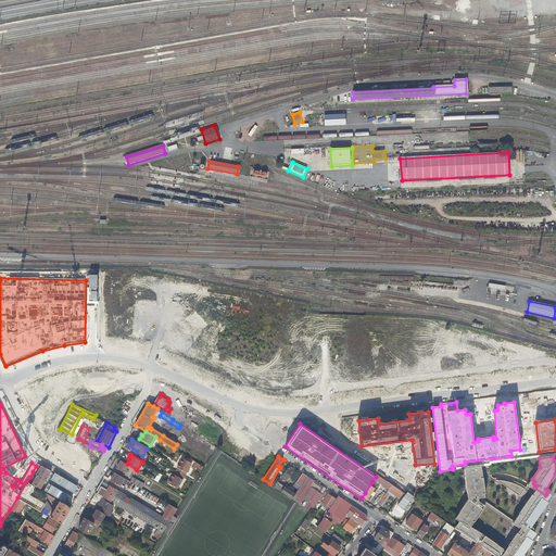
[(177,468),(176,471),(184,476),(191,464),(182,458),(177,468)]
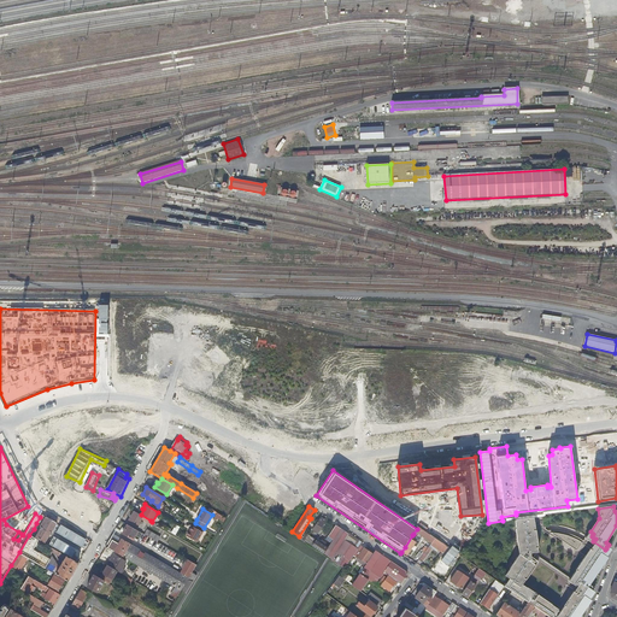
[(152,524),(153,522),(152,522),(151,521),(141,515),(134,511),(128,521),(137,527),(141,519),(148,523),(152,524)]
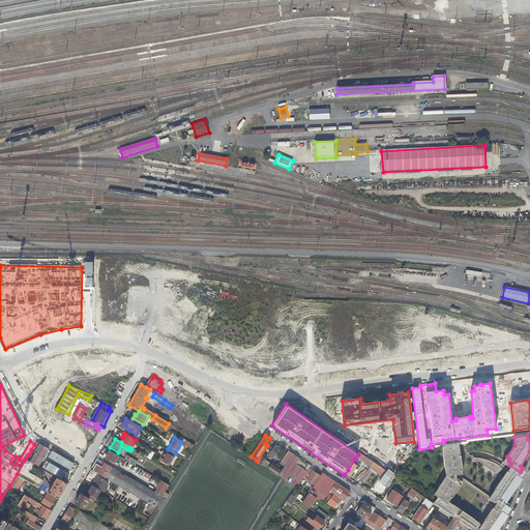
[(187,440),(184,444),(192,449),(195,445),(187,440)]
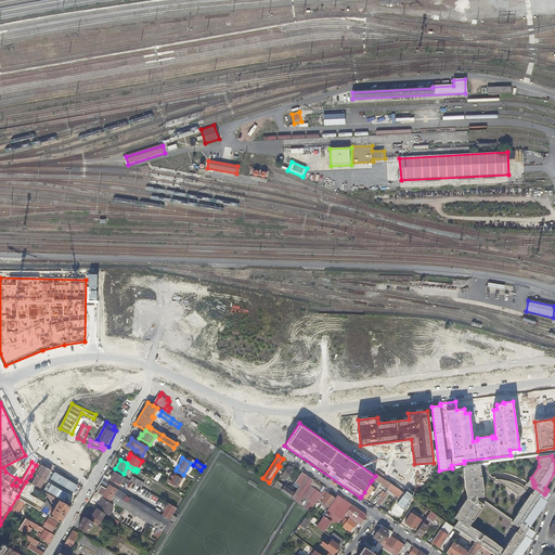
[(40,466),(36,474),(37,475),(33,482),(40,488),(51,470),(38,462),(37,464),(40,466)]
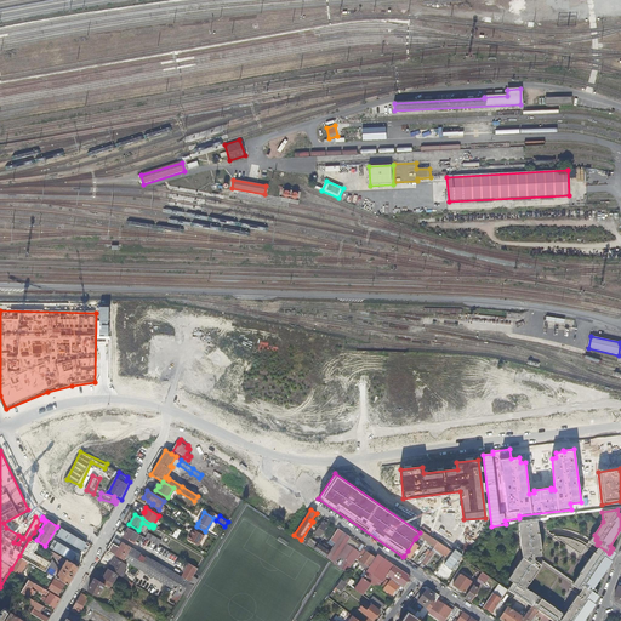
[(322,522),(314,533),(319,536),(326,525),(322,522)]
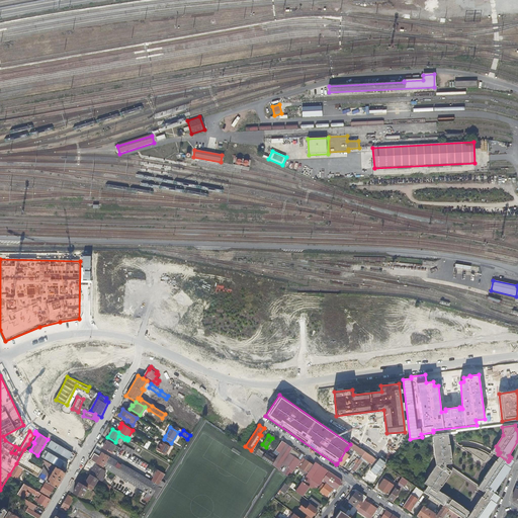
[(428,486),(424,492),(443,505),(446,507),(448,504),(451,500),(449,499),(449,498),(443,494),(437,490),(438,489),(440,490),(442,487),(450,475),(449,475),(451,471),(447,468),(450,464),(452,463),(451,460),(450,445),(449,445),(448,435),(432,437),(433,444),(435,458),(436,465),(428,478),(424,484),(428,486)]
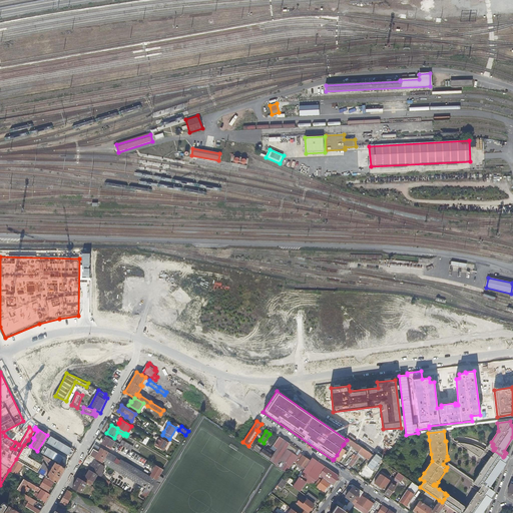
[(163,450),(169,439),(162,435),(160,438),(159,437),(155,445),(163,450)]
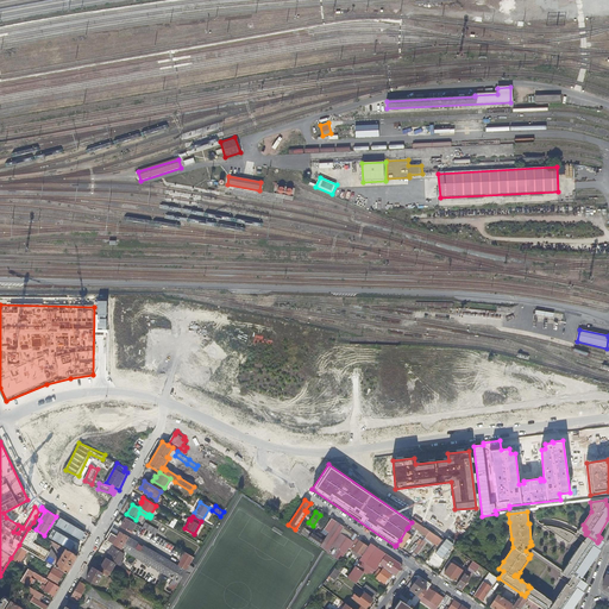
[(131,532),(136,523),(126,518),(120,526),(131,532)]
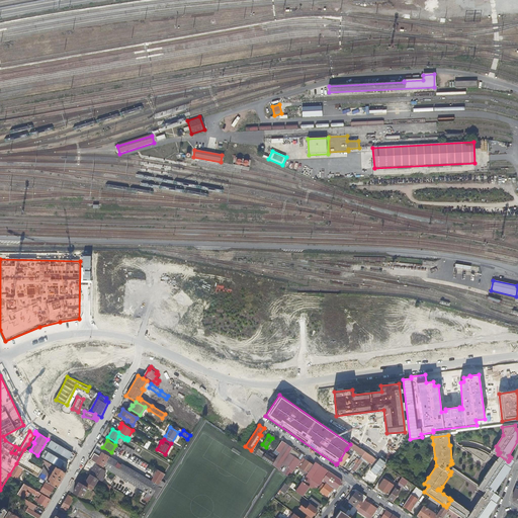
[(275,460),(272,458),(269,456),(258,449),(257,451),(255,453),(278,469),(288,453),(292,448),(281,441),(275,450),(279,453),(275,460)]
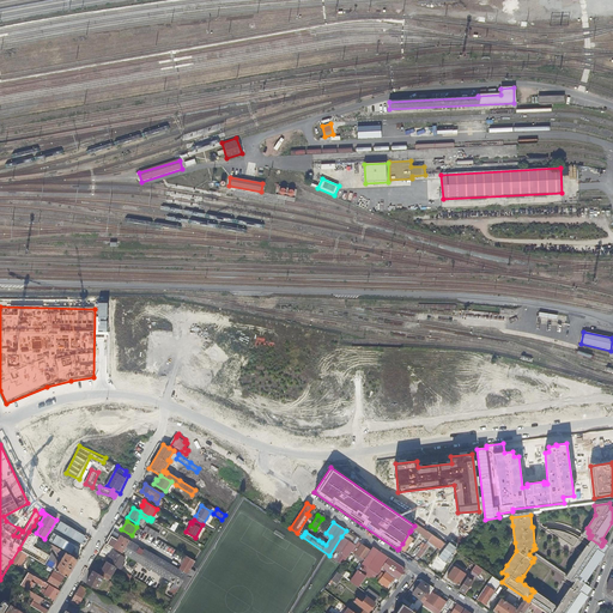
[(416,530),(429,540),(432,535),(416,523),(414,526),(411,530),(414,533),(416,530)]
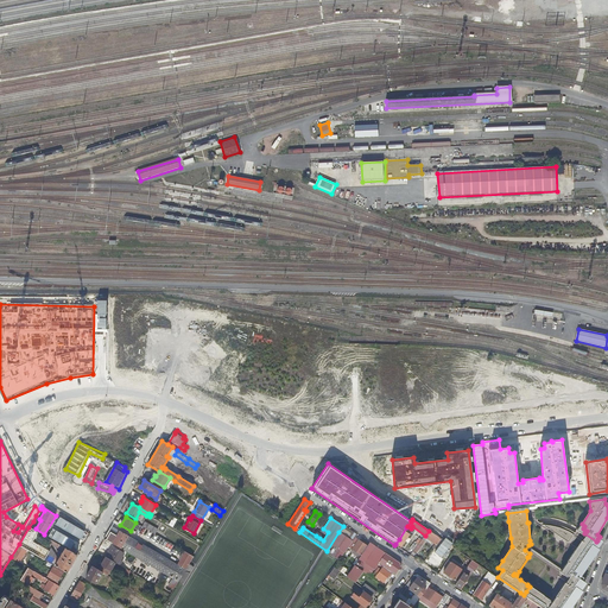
[(145,521),(141,526),(149,530),(154,534),(158,530),(145,521)]
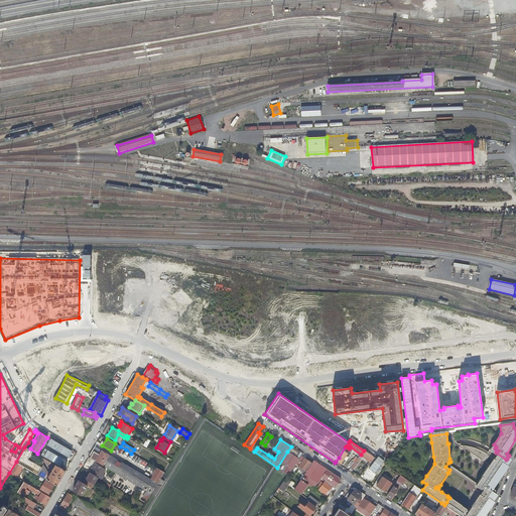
[(122,455),(126,449),(120,446),(119,445),(116,452),(122,455)]
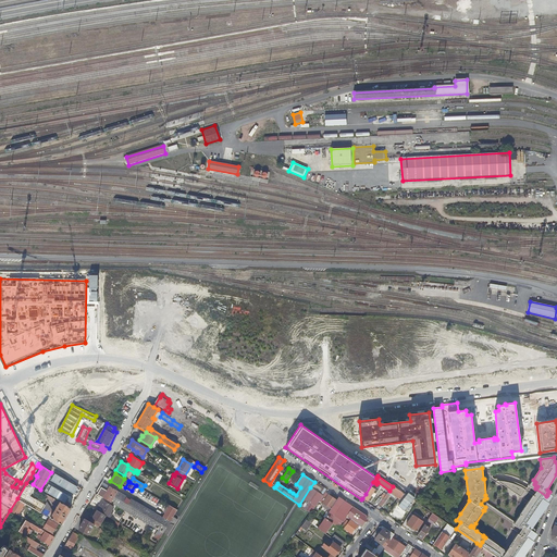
[(310,487),(323,496),(325,493),(327,490),(316,481),(314,482),(310,487)]
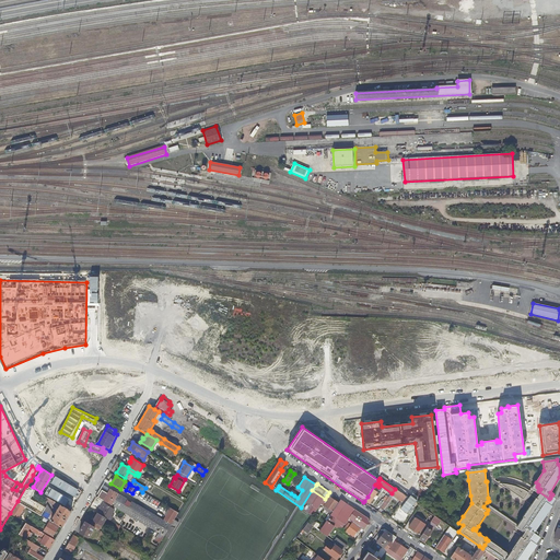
[(170,526),(171,524),(164,520),(105,486),(103,485),(96,497),(159,533),(164,536),(165,534),(170,526)]
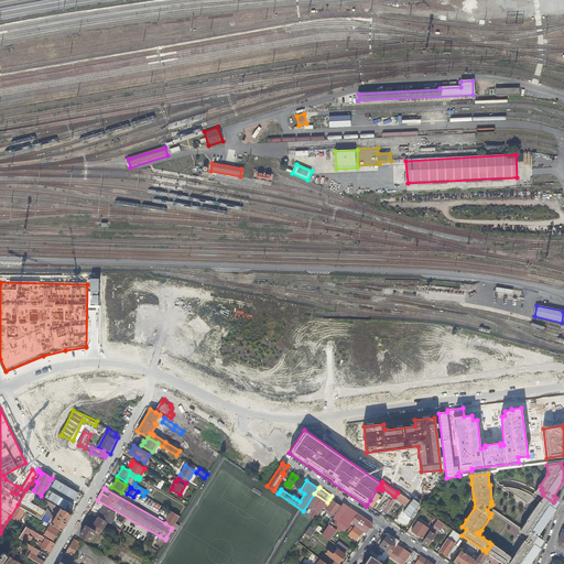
[(503,488),(528,505),(533,497),(527,494),(523,491),(518,490),(511,488),(503,488)]
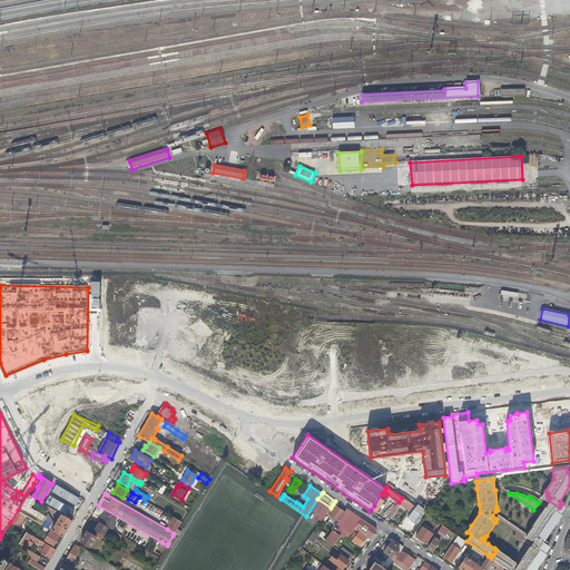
[(28,508),(33,498),(27,494),(18,510),(25,514),(62,537),(72,520),(61,513),(56,522),(53,521),(48,513),(45,519),(28,508)]
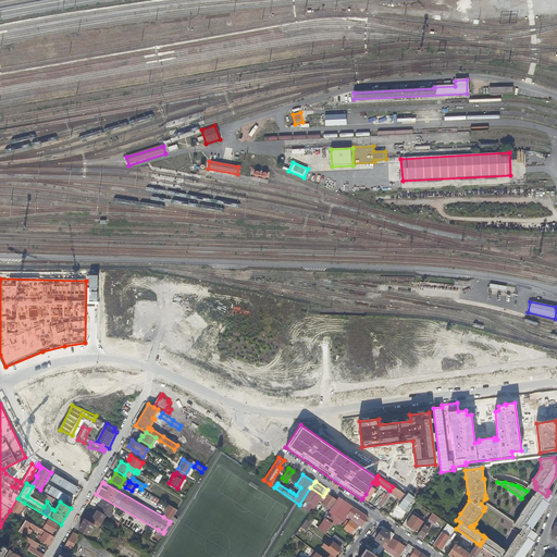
[(373,484),(372,484),(366,494),(362,498),(367,500),(373,492),(375,489),(373,487),(373,486),(372,485),(373,484)]
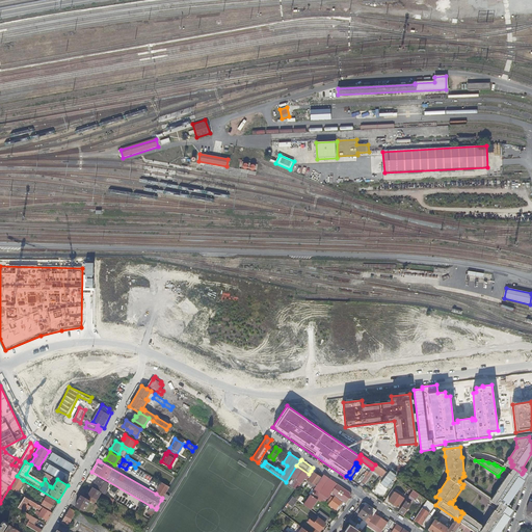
[(371,469),(381,477),(386,472),(375,464),(372,469),(371,469)]
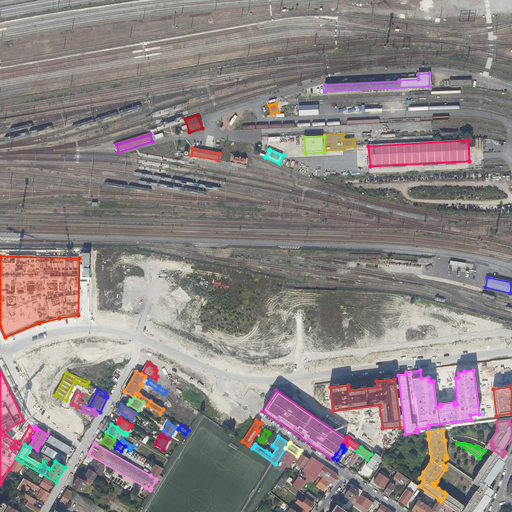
[(297,456),(285,448),(275,464),(279,466),(283,461),(290,466),(294,461),(297,456)]
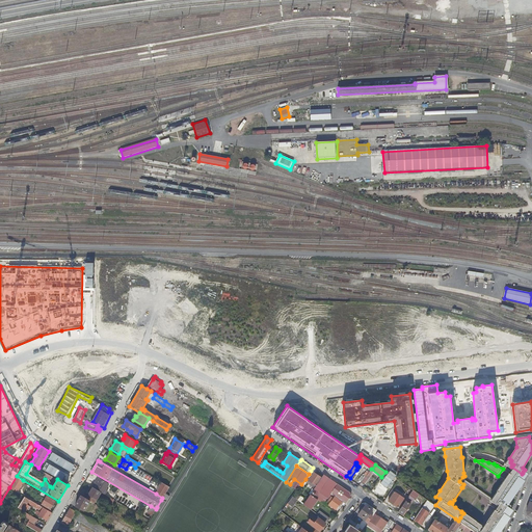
[(153,486),(157,479),(138,469),(134,476),(153,486)]
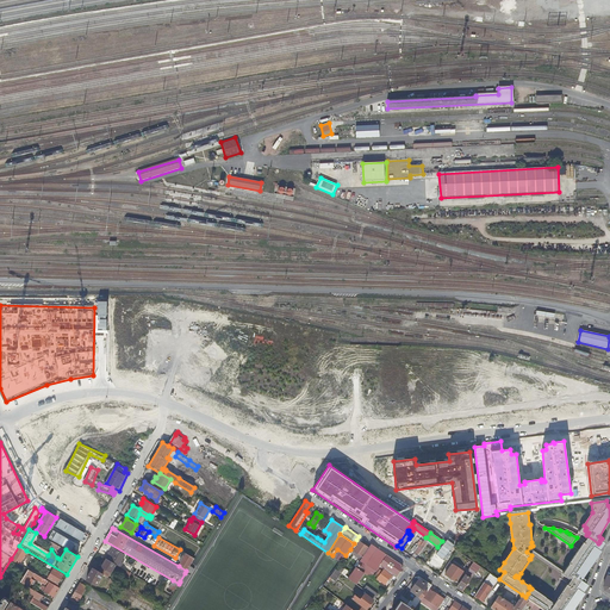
[(62,551),(63,548),(47,539),(45,542),(61,551),(62,551)]
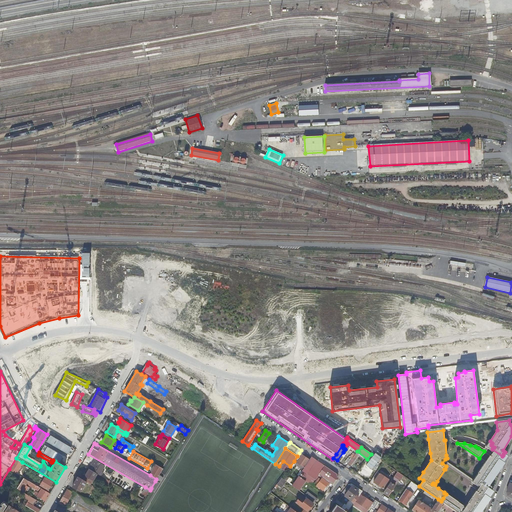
[(309,460),(301,454),(296,462),(304,467),(309,460)]
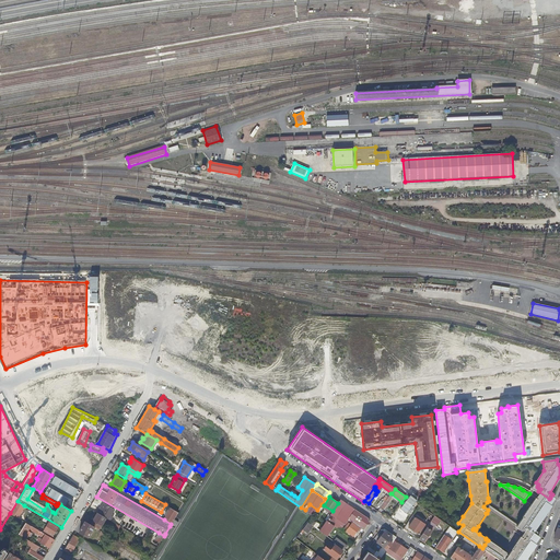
[(392,498),(388,497),(385,502),(381,508),(380,509),(383,510),(387,504),(387,503),(392,498)]
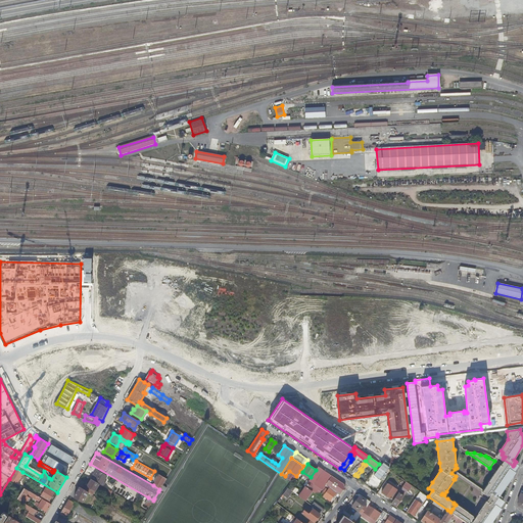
[(329,487),(328,489),(324,495),(323,496),(329,502),(336,492),(339,494),(344,487),(343,484),(318,467),(316,470),(311,477),(305,485),(313,491),(318,495),(320,492),(322,489),(314,484),(316,481),(318,476),(327,482),(325,484),(326,484),(329,487)]
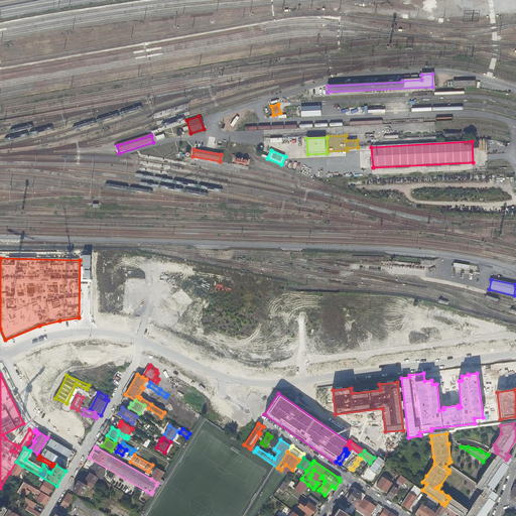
[(503,475),(505,476),(507,469),(499,464),(494,461),(491,466),(493,468),(492,470),(489,468),(482,477),(483,478),(478,485),(484,489),(484,491),(486,492),(491,496),(493,494),(495,491),(493,489),(503,475)]
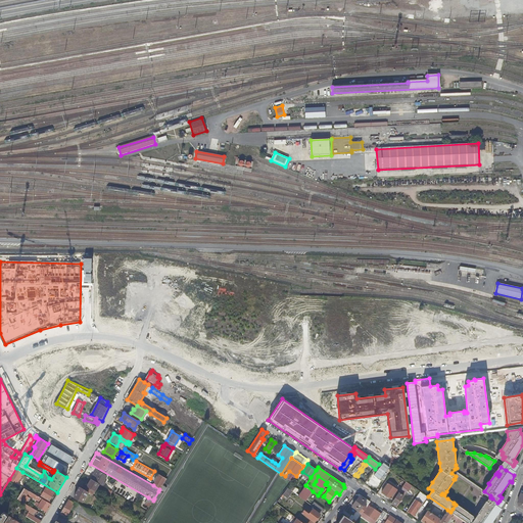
[(18,480),(22,472),(16,468),(9,479),(17,484),(19,481),(18,480)]
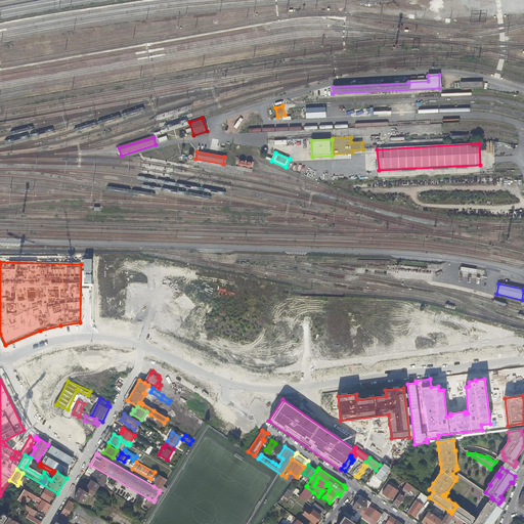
[(101,486),(104,481),(106,477),(101,474),(96,471),(91,480),(96,483),(99,485),(101,486)]
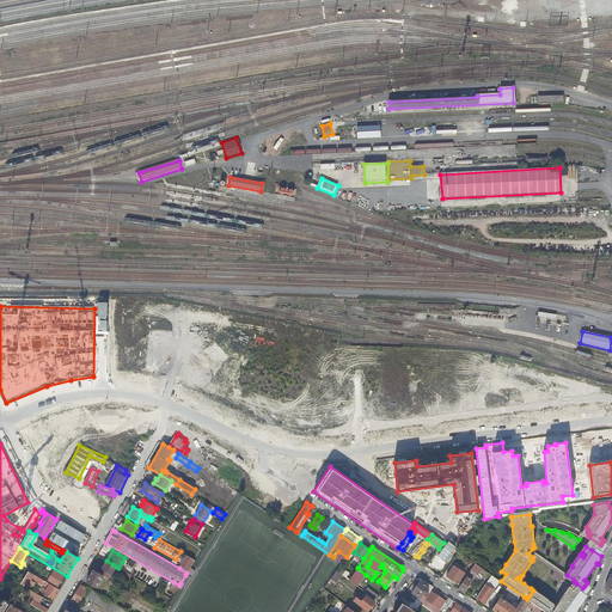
[(338,551),(334,557),(342,563),(347,557),(338,551)]
